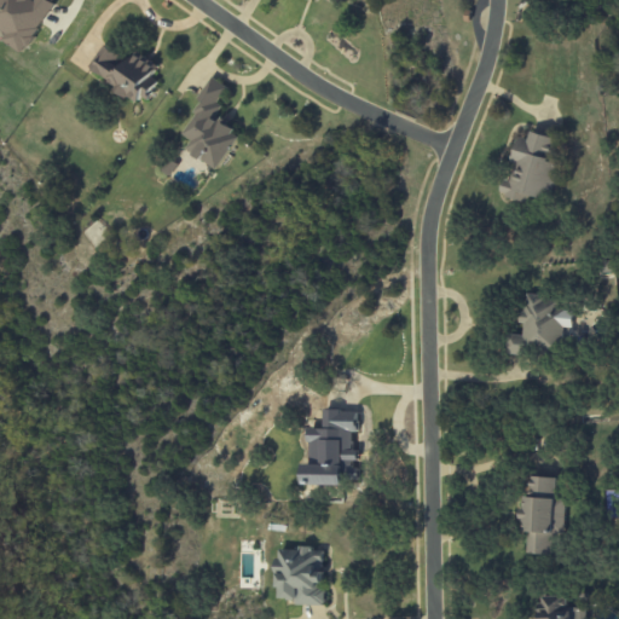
[(56,4),(48,0),(0,0),(0,30),(6,35),(3,40),(24,55),(56,4)]
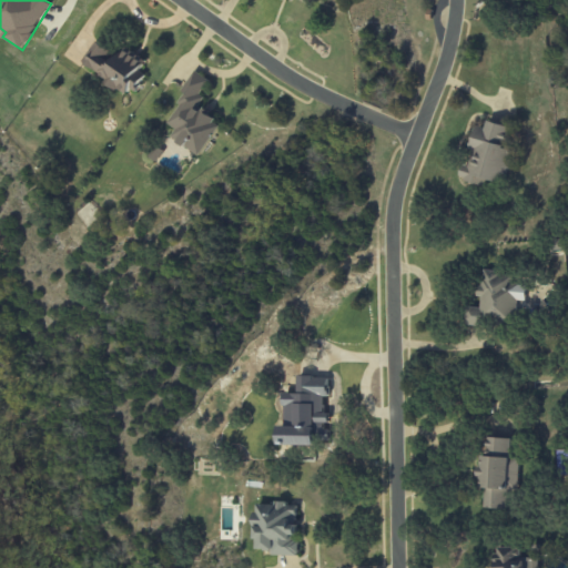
[(81,67),(132,94),(143,74),(139,72),(145,61),(124,50),(121,57),(95,42),(81,67)]
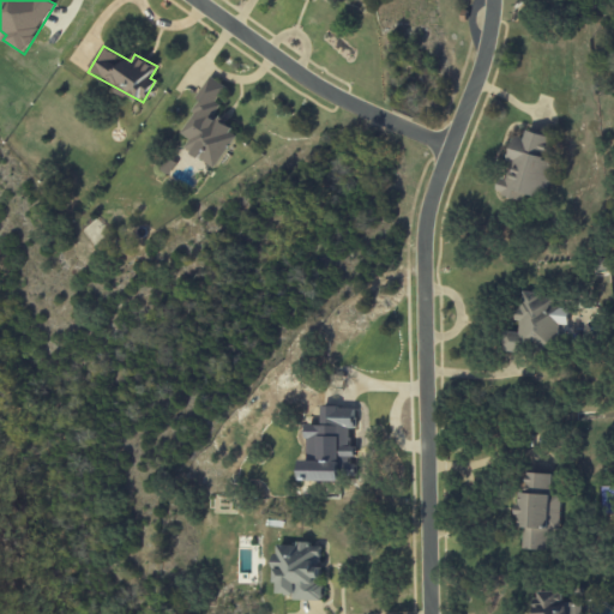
[(216,169),(240,133),(214,116),(221,106),(216,102),(226,88),(210,77),(196,98),(200,102),(181,133),(191,139),(185,149),(216,169)]
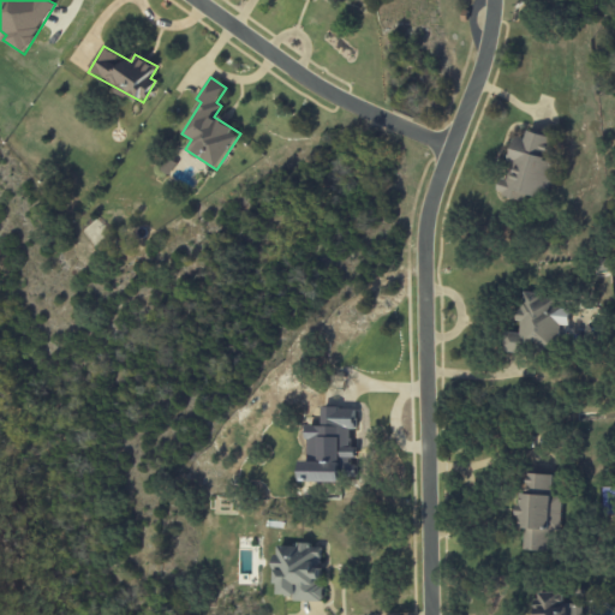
[(551,136),(527,131),(526,138),(514,136),(502,196),(525,201),(526,196),(547,199),(554,163),(547,161),(551,136)]
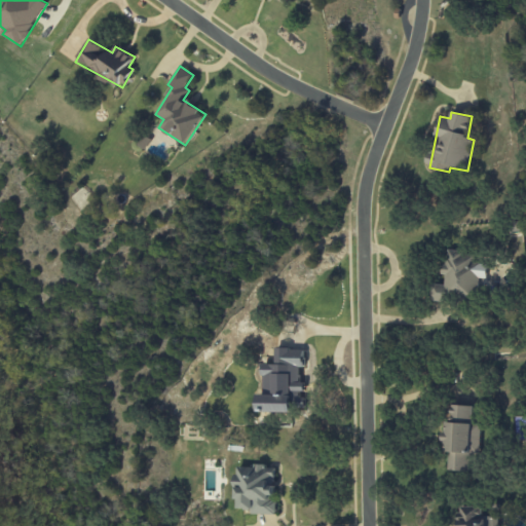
[(429,298),(477,301),(481,254),(446,252),(444,285),(430,285),(429,298)]
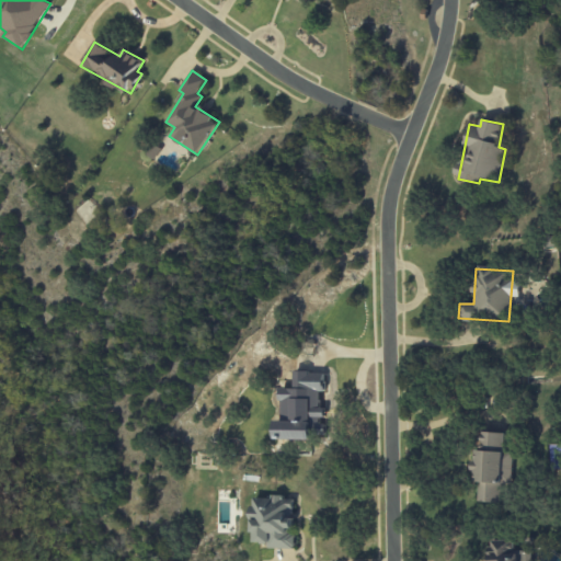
[(505,433),(481,432),(481,451),(477,450),(474,502),(500,503),(500,484),(511,484),(512,453),(504,453),(505,433)]
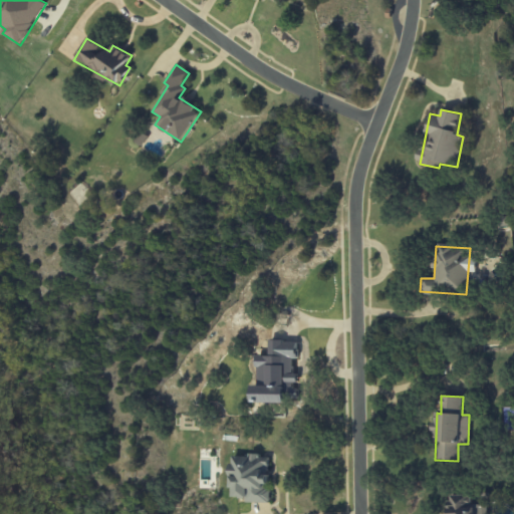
[(268,504),(269,456),(232,456),(231,498),(245,498),(245,503),(268,504)]
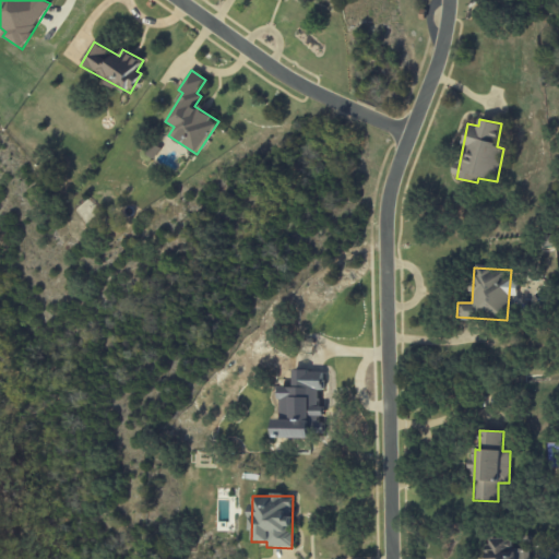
[(528,558),(527,549),(511,550),(510,537),(489,539),(490,558),(528,558)]
